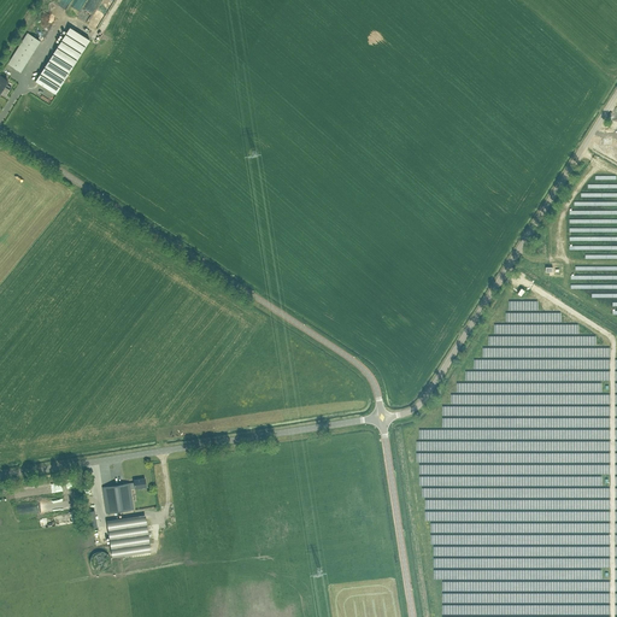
[(89,40),(70,28),(35,81),(56,94),(89,40)]
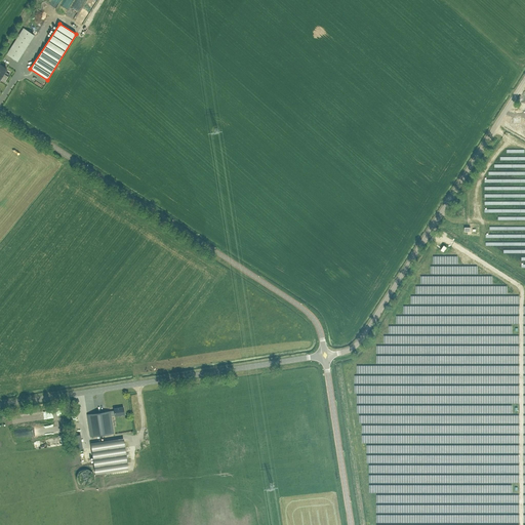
[(34,35),(24,28),(6,54),(17,61),(34,35)]
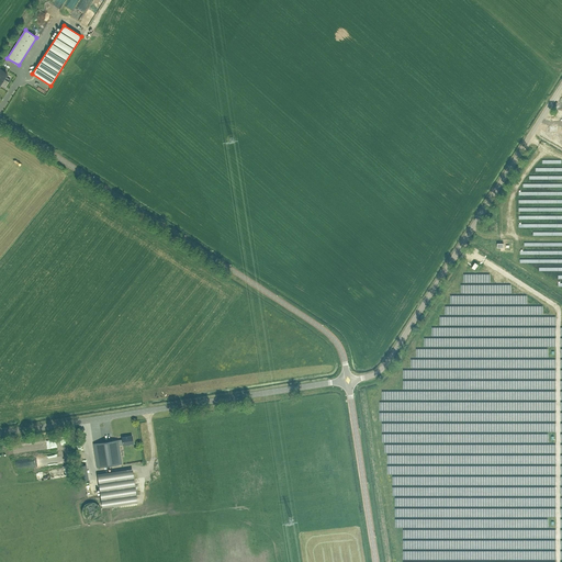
[(7,74),(0,69),(0,85),(1,83),(6,87),(10,79),(6,77),(7,74)]
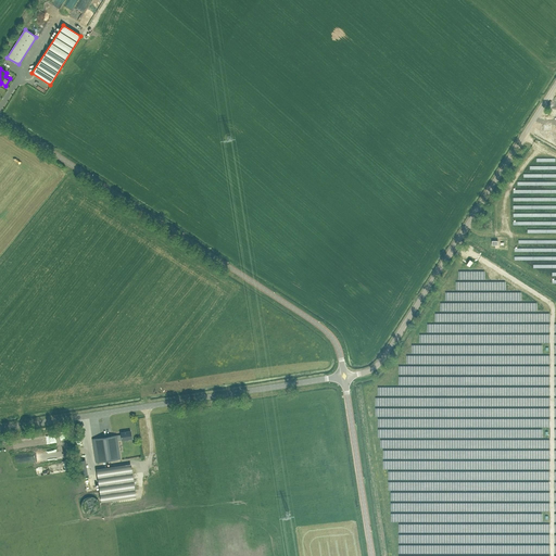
[(131,439),(130,431),(121,432),(121,434),(116,436),(92,439),(96,463),(121,459),(117,441),(122,440),(122,441),(131,439)]
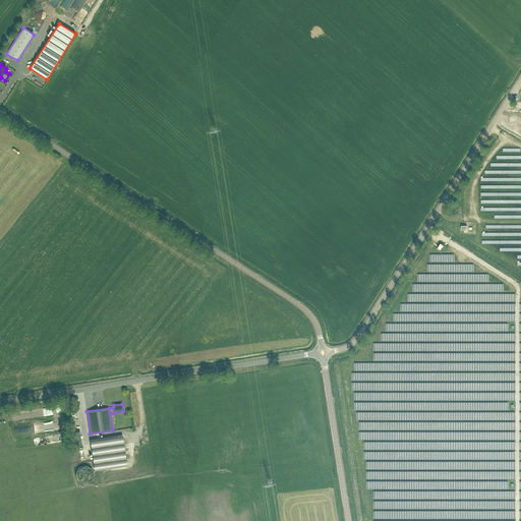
[(81,446),(79,431),(72,432),(74,447),(81,446)]
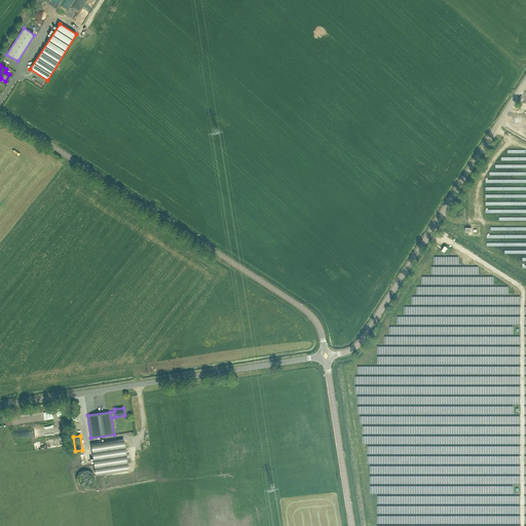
[(91,446),(96,472),(127,466),(123,442),(91,446)]
